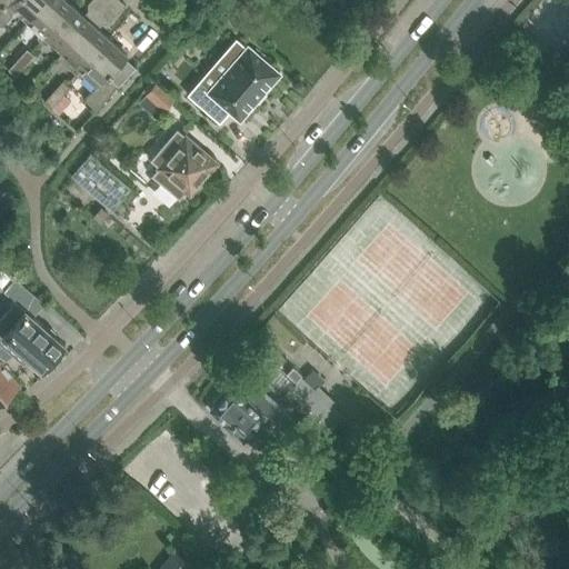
[(26,20),(45,0),(10,0),(0,11),(0,23),(1,26),(11,15),(10,13),(13,10),(26,20)]
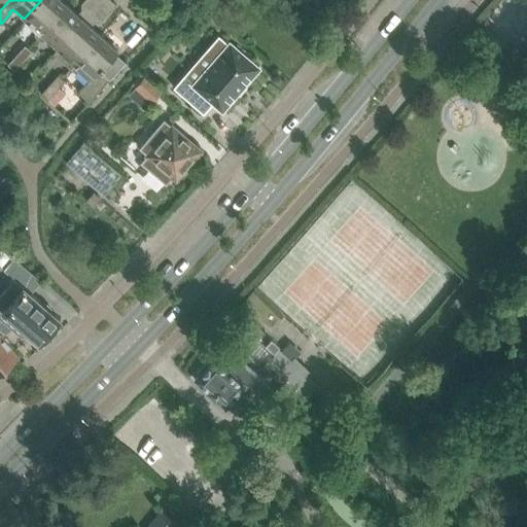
[(36,38),(68,4),(63,0),(41,0),(24,19),(35,29),(33,31),(33,35),(36,38)]
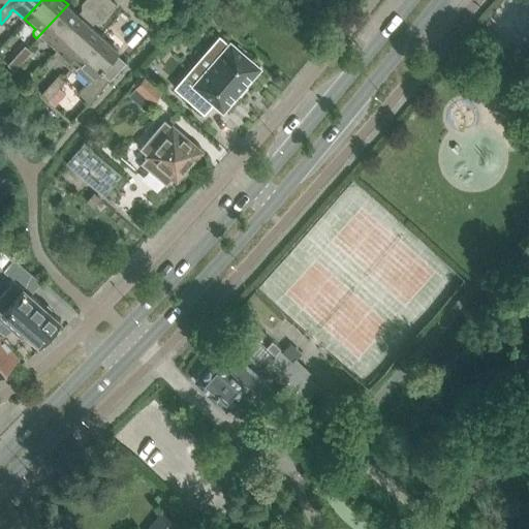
[(57,49),(101,0),(84,0),(81,4),(82,10),(79,13),(68,4),(36,38),(38,40),(43,40),(45,38),(57,49)]
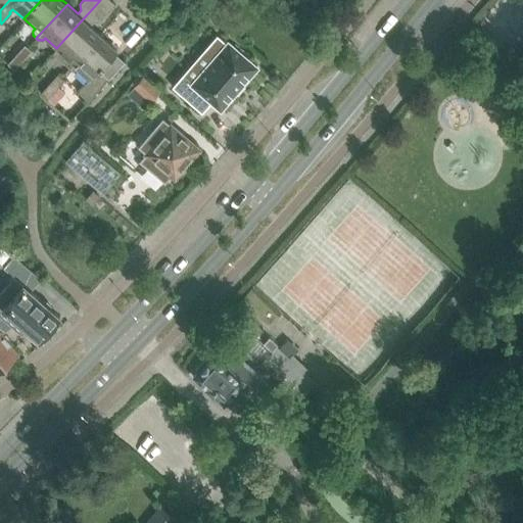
[(109,0),(100,0),(56,48),(51,52),(68,67),(99,34),(90,25),(94,20),(100,20),(114,4),(109,0)]
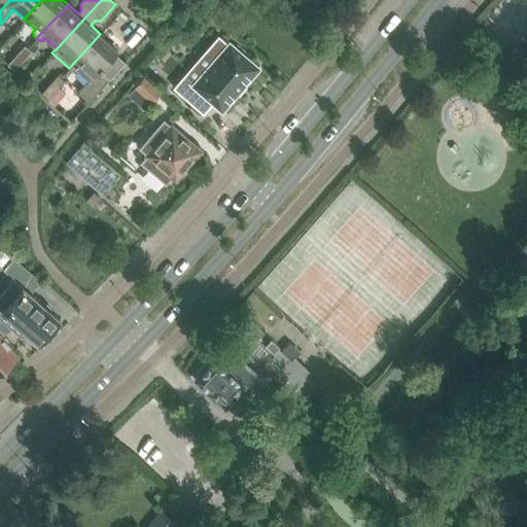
[(195,0),(187,9),(199,19),(206,8),(195,0)]
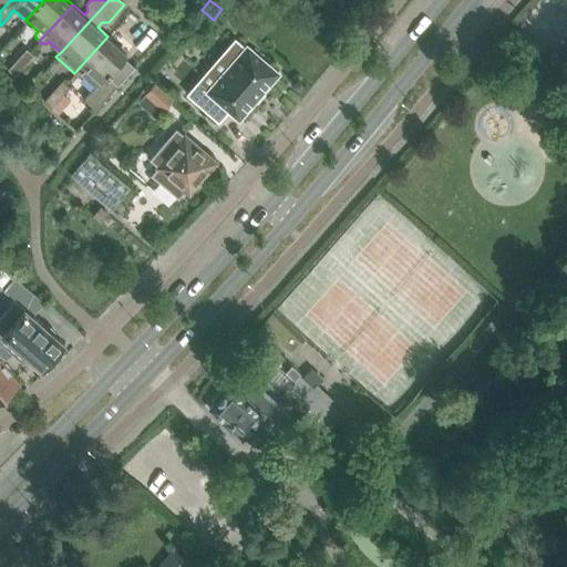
[(107,37),(74,73),(78,76),(82,76),(84,74),(95,84),(82,99),(94,111),(119,84),(107,74),(126,53),(107,37)]
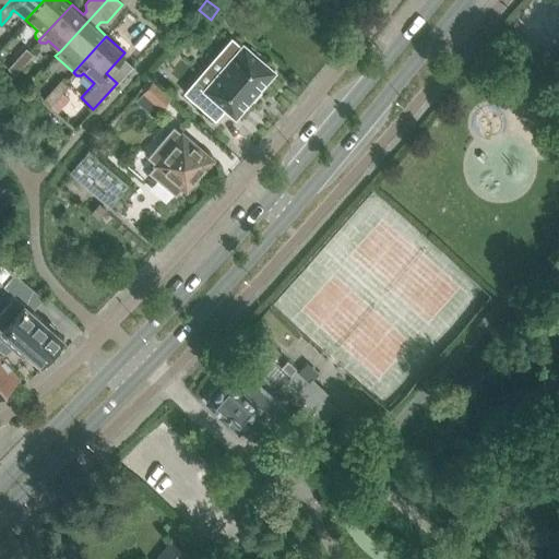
[(190,86),(221,114),(229,105),(239,114),(276,71),(245,44),(244,46),(233,37),(221,50),(230,60),(209,85),(199,75),(190,86)]
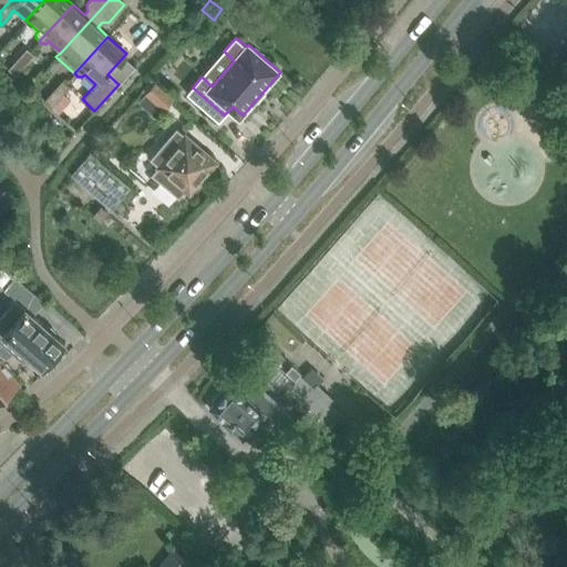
[(33,55),(29,52),(26,49),(17,59),(24,65),(33,55)]
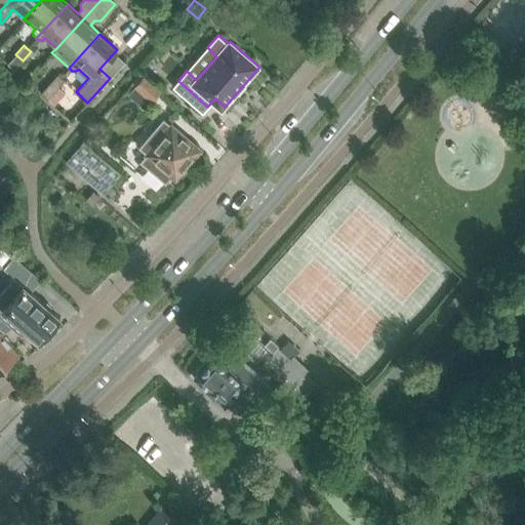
[(13,71),(23,61),(15,54),(6,64),(13,71)]
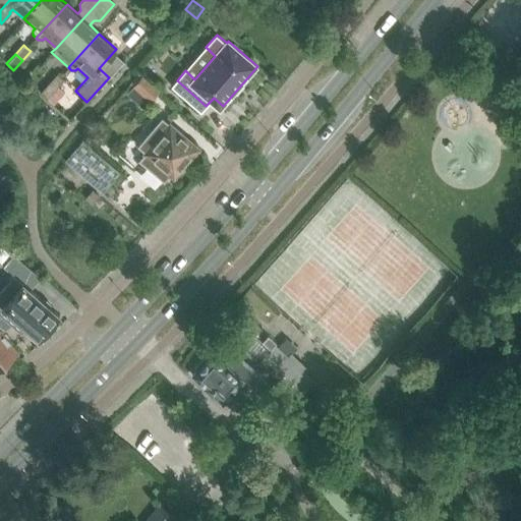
[(48,83),(55,90),(63,80),(56,73),(48,83)]
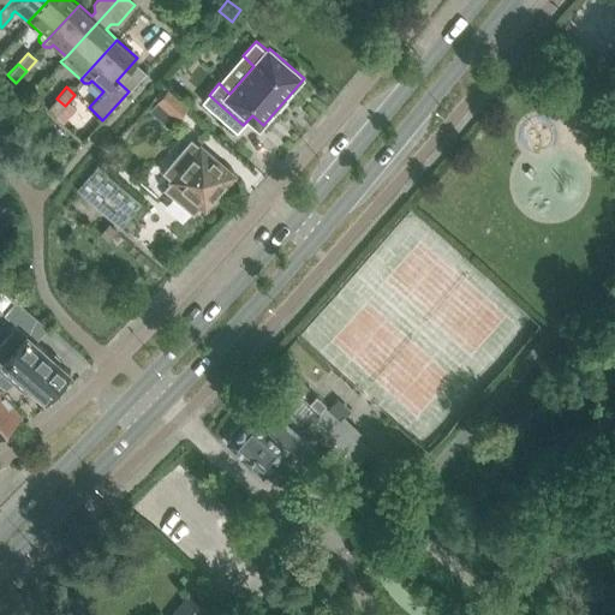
[(177,121),(189,108),(168,90),(156,103),(177,121)]
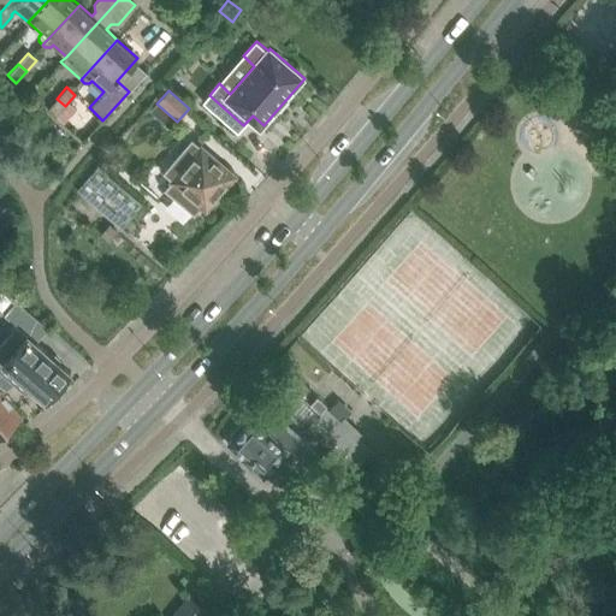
[(54,118),(65,106),(57,99),(46,110),(54,118)]
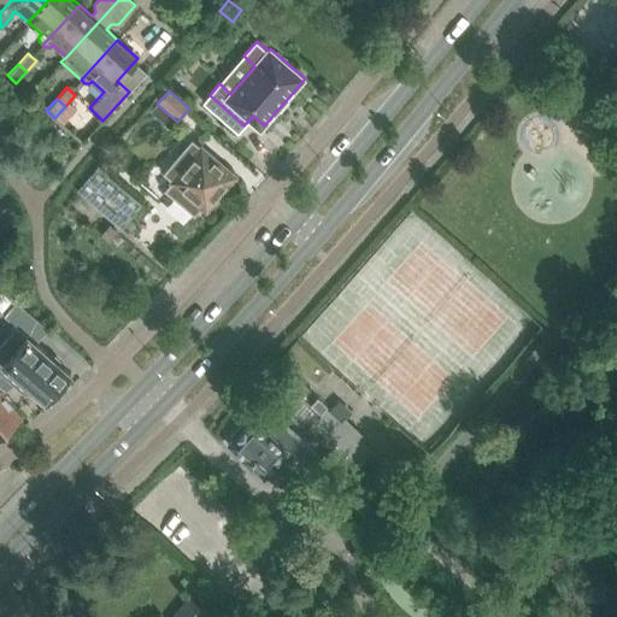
[(177,122),(157,104),(151,110),(171,129),(177,122)]
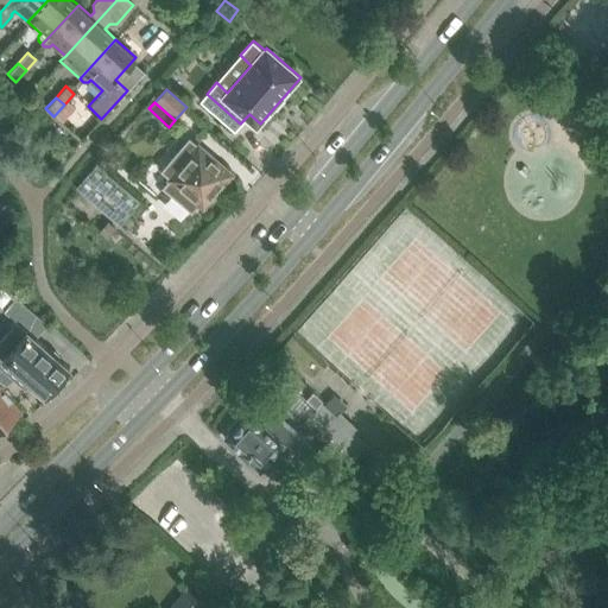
[(202,207),(232,172),(197,143),(196,145),(188,138),(159,172),(166,178),(164,181),(166,182),(160,189),(190,215),(200,204),(202,207)]
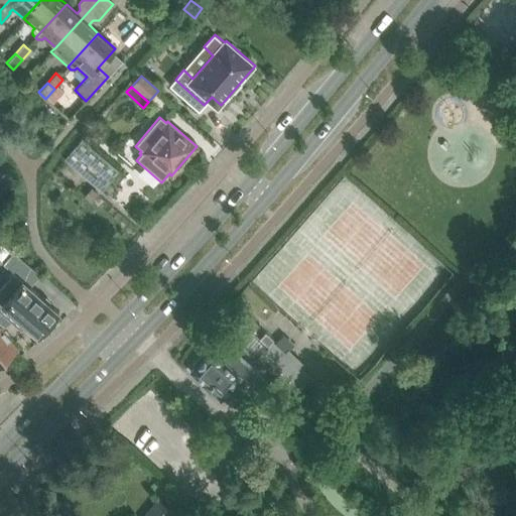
[(65,159),(101,190),(118,170),(82,139),(65,159)]
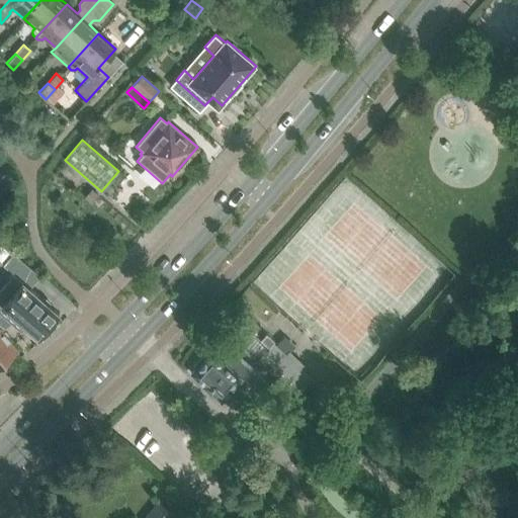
[(91,203),(97,196),(98,194),(92,189),(85,197),(91,203)]
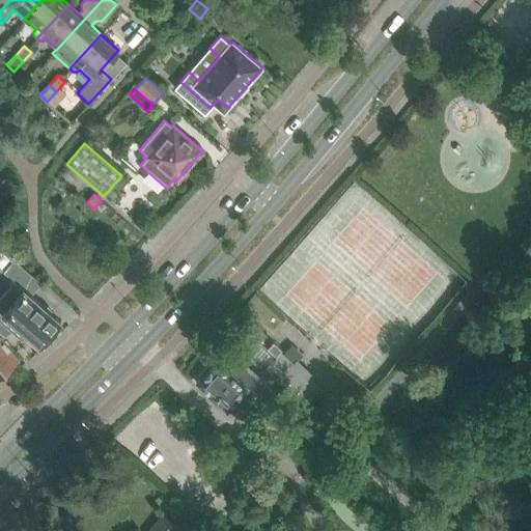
[(15,281),(0,297),(0,319),(11,329),(22,339),(26,334),(39,345),(42,343),(46,344),(51,338),(51,333),(56,326),(60,320),(53,314),(30,295),(40,282),(15,259),(3,272),(15,281)]
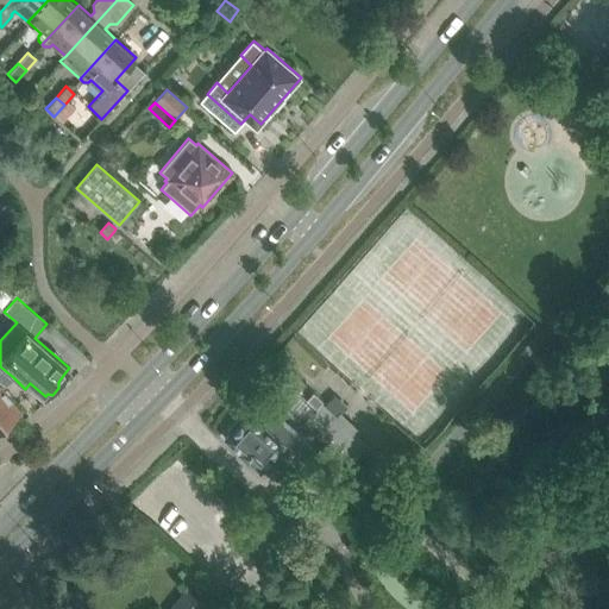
[(0,429),(6,425),(6,421),(22,409),(0,382),(0,429)]
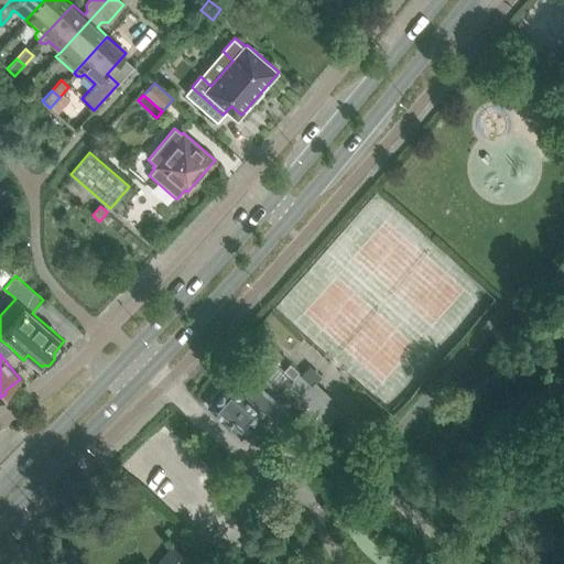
[(291,364),(284,371),(292,378),(299,370),(291,364)]
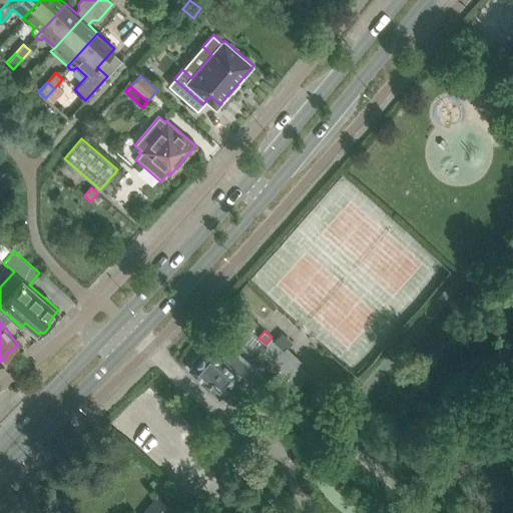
[(287,346),(282,351),(272,342),(268,346),(266,344),(259,338),(251,332),(245,339),(253,346),(251,348),(260,355),(295,388),(307,375),(297,365),(301,361),(287,346)]
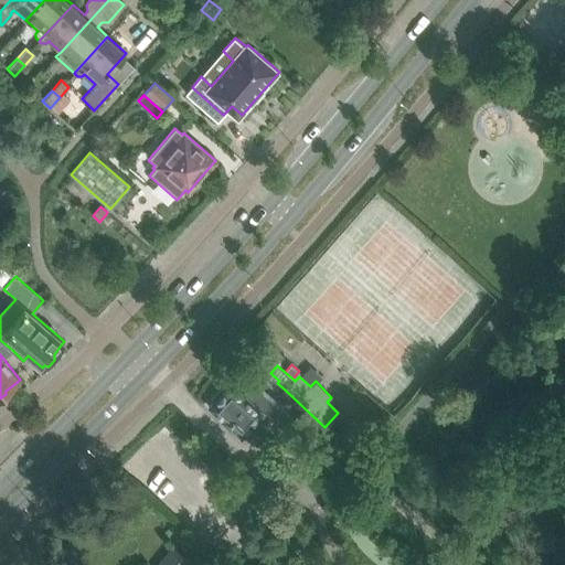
[(212,401),(208,405),(241,434),(255,417),(264,425),(280,407),(249,381),(240,392),(227,382),(224,386),(219,385),(210,395),(212,401)]
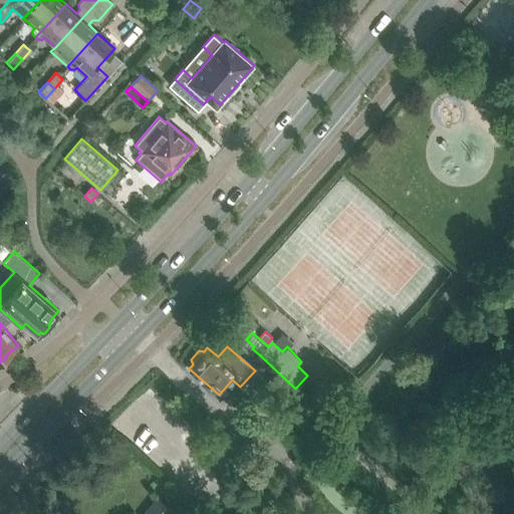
[(167,513),(172,508),(158,496),(142,513),(167,513)]
